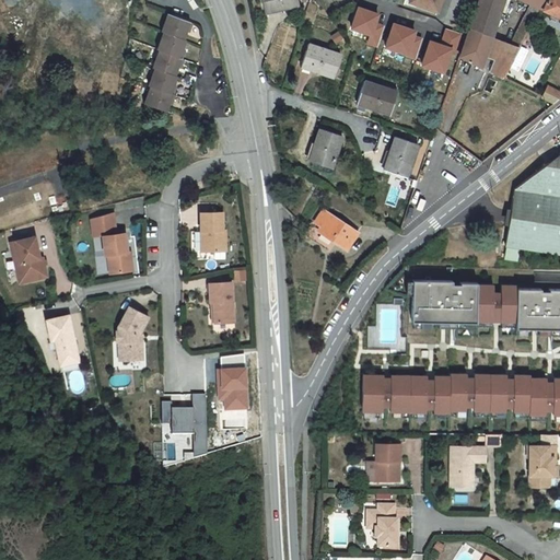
[(299,6),(298,0),(261,0),(265,13),(299,6)]
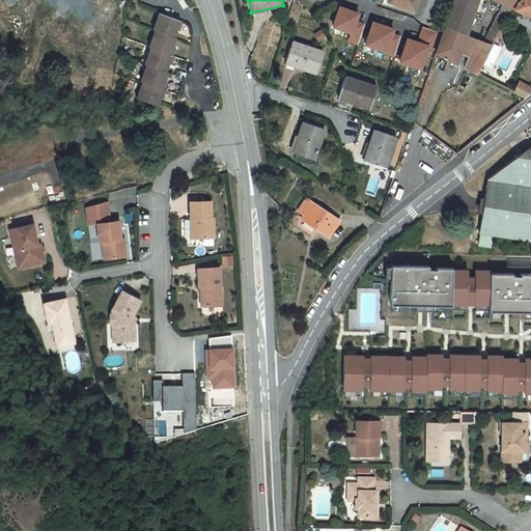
[(418,0),(391,0),(397,2),(396,5),(414,10),(418,0)]
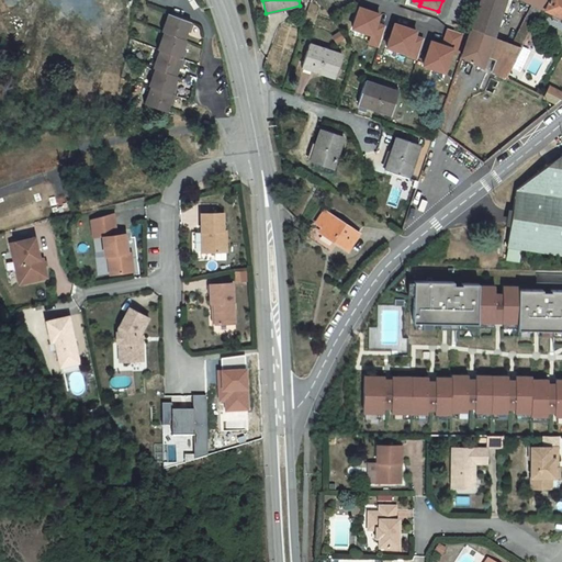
[(505,78),(521,47),(541,9),(561,18),(561,0),(479,0),(461,56),(483,67),(486,56),(493,37),(505,0),(523,0),(532,4),(512,44),(503,41),(495,59),(491,71),(505,78)]
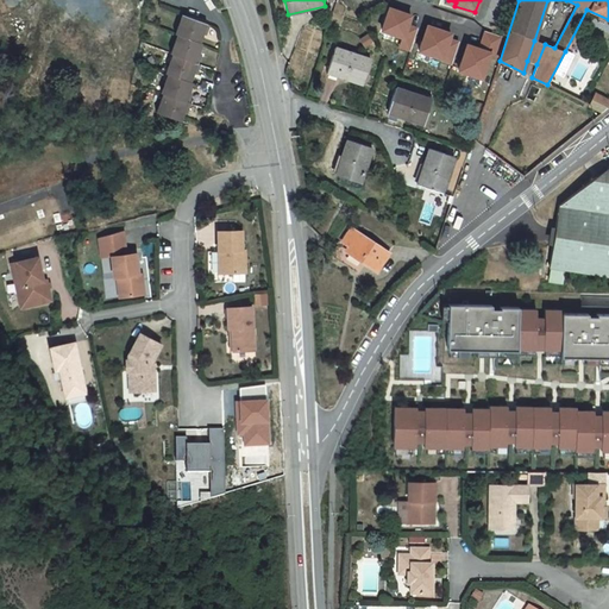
[(208,24),(184,16),(177,35),(180,36),(173,55),(175,55),(169,75),(170,75),(164,94),(167,95),(159,113),(180,121),(183,112),(184,108),(188,110),(192,104),(189,102),(192,96),(187,95),(188,92),(192,82),(189,82),(193,73),(194,70),(198,71),(200,64),(198,63),(201,57),(196,55),(198,52),(201,43),(199,43),(202,33),(203,31),(207,32),(209,25),(207,25),(208,24)]
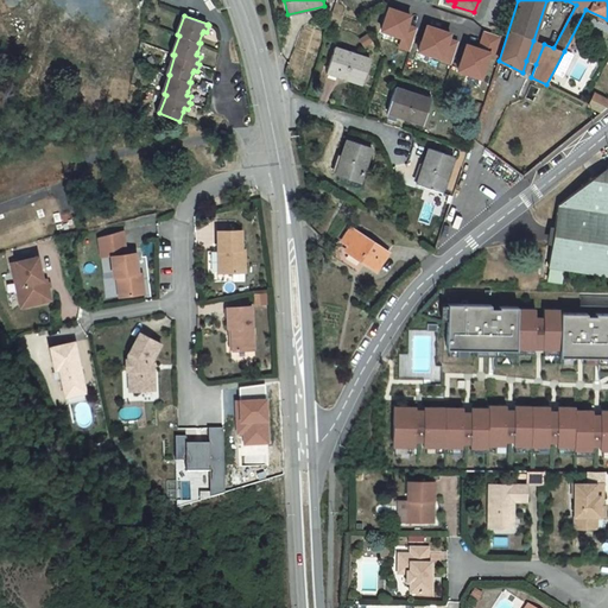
[(544,44),(533,40),(526,61),(536,64),(544,44)]
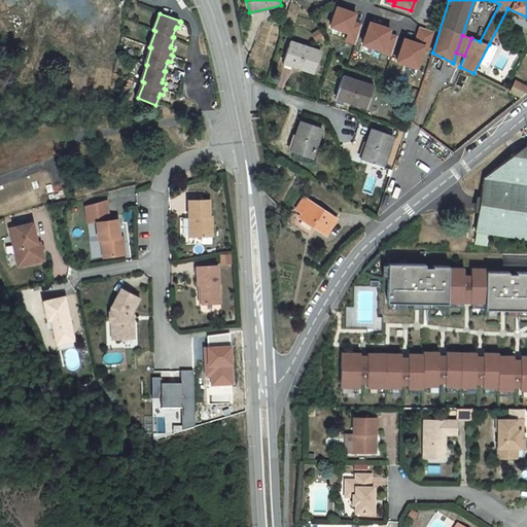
[(321,51),(290,41),(283,63),(314,73),(321,51)]
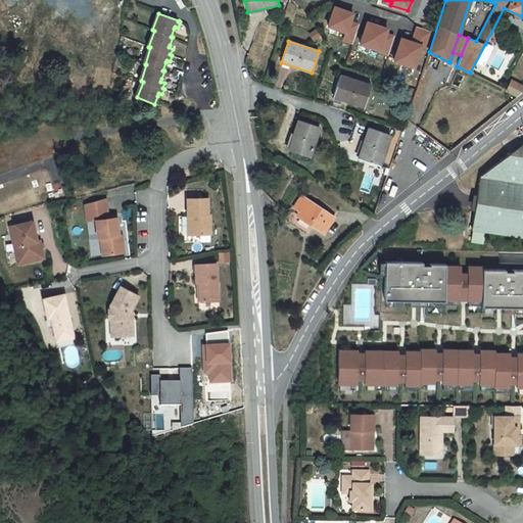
[(371,86),(340,76),(333,96),(352,103),(352,102),(360,100),(360,101),(355,102),(355,104),(364,106),(371,86)]
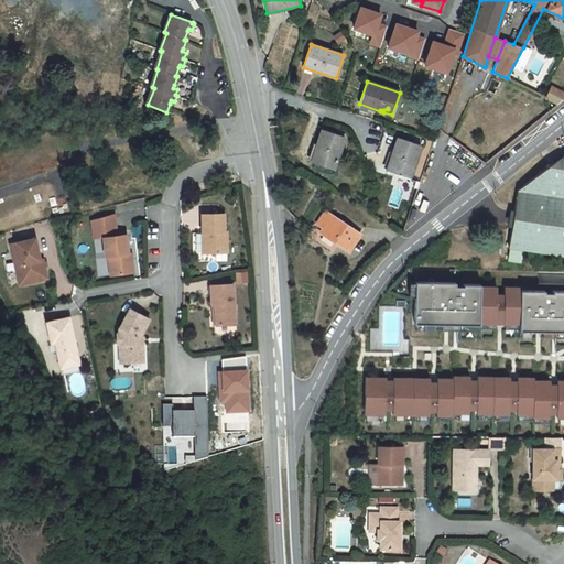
[(563,99),(563,93),(551,87),(545,98),(559,105),(563,99)]
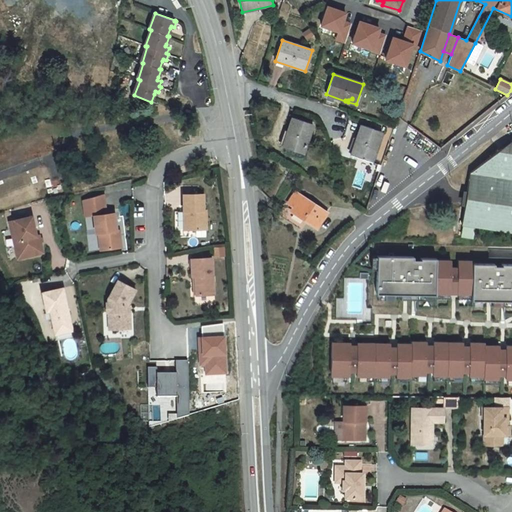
[(313,124),(292,117),(282,147),(303,154),(313,124)]
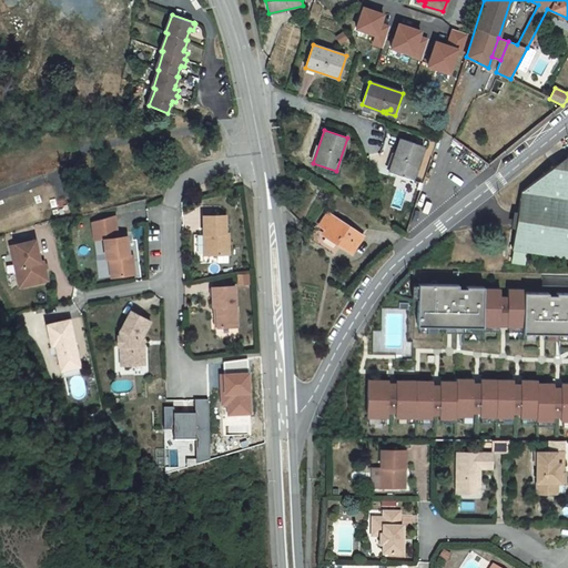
[(423,146),(401,139),(389,172),(413,180),(423,146)]
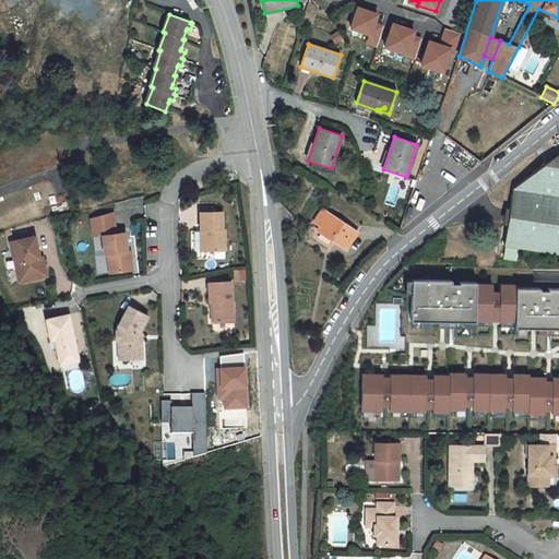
[(558,253),(558,152),(512,188),(503,246),(558,253)]
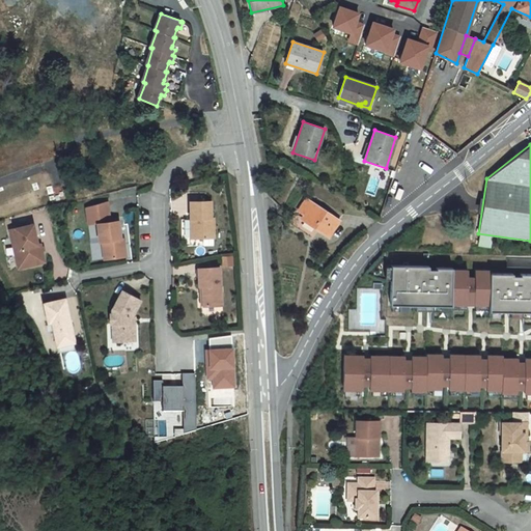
[(339,221),(306,199),(299,211),(305,215),(302,219),(329,236),(339,221)]
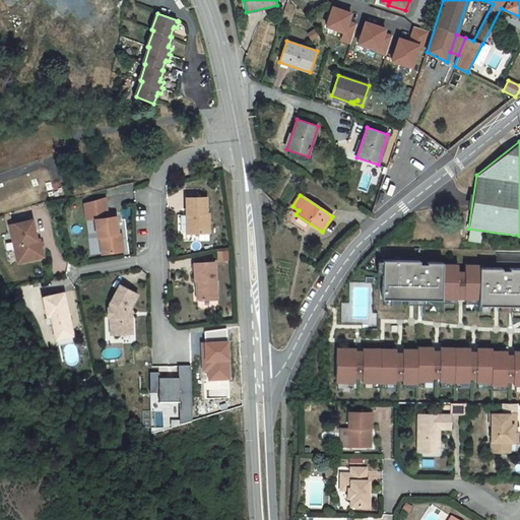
[(207,197),(186,198),(187,215),(189,215),(189,234),(209,234),(209,214),(207,214),(207,197)]
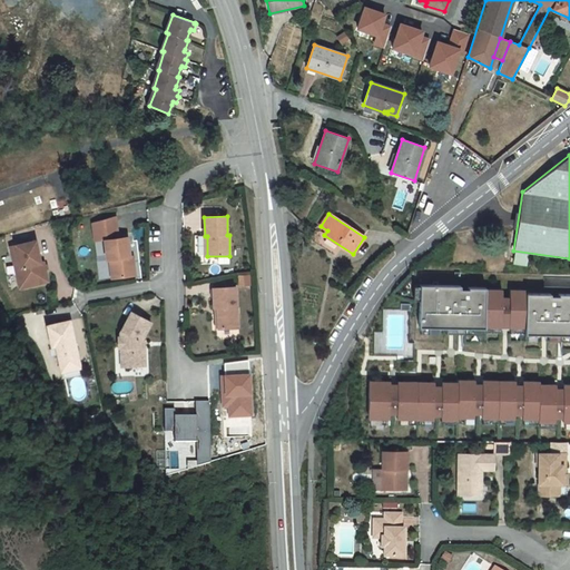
[(135,275),(134,262),(130,262),(130,256),(128,237),(118,238),(116,217),(100,220),(102,241),(105,239),(107,259),(109,259),(112,259),(115,278),(135,275)]
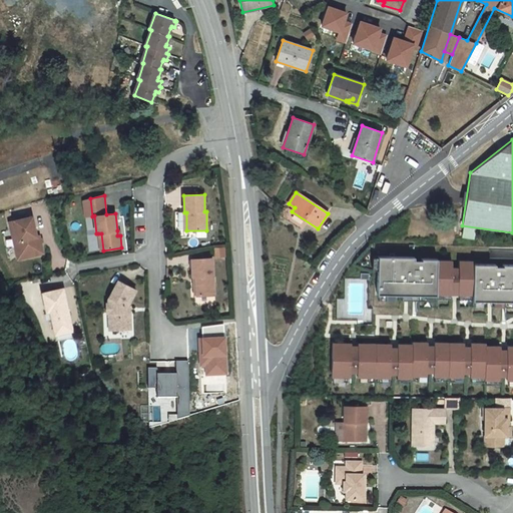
[(92,216),(90,198),(83,200),(85,217),(92,216)]
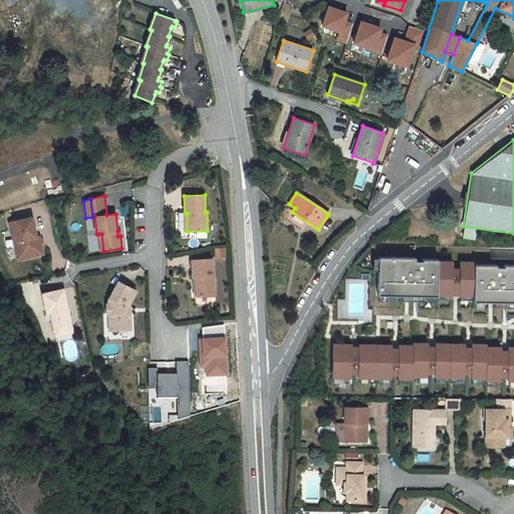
[(37,237),(33,218),(10,223),(18,259),(43,254),(39,237),(37,237)]
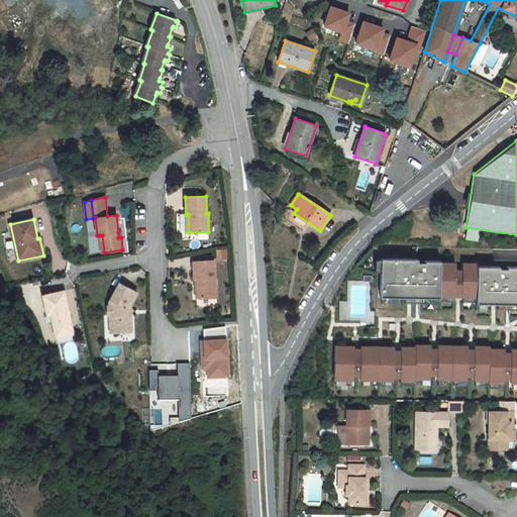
[(439,299),(440,297),(440,264),(440,262),(425,262),(424,263),(417,263),(417,260),(381,259),(380,297),(439,299)]
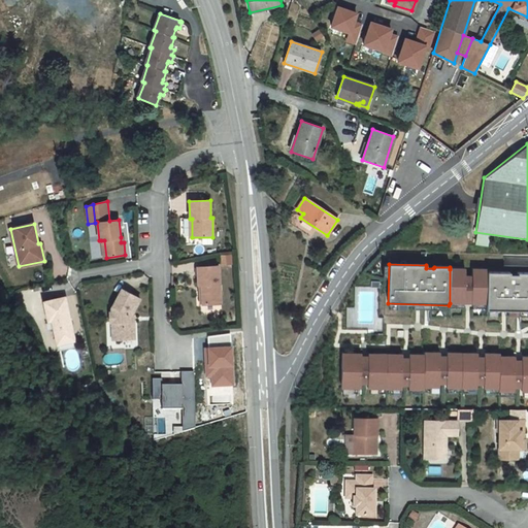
[(202,304),(220,303),(219,266),(197,267),(198,285),(201,285),(202,304)]
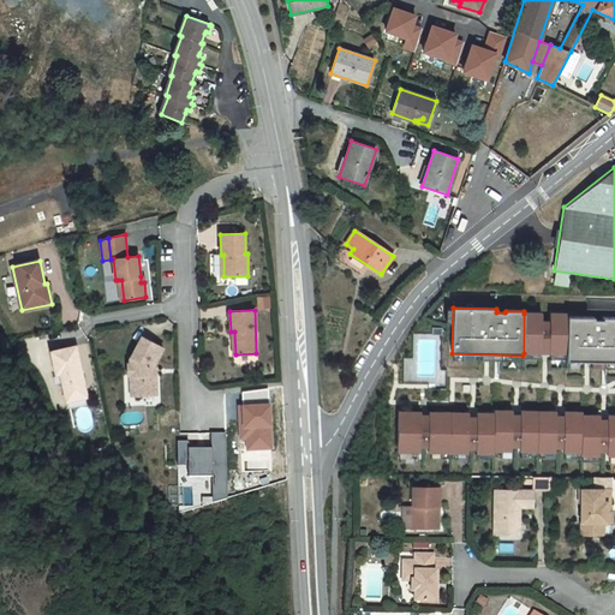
[(542,322),(542,314),(524,314),(524,353),(541,353),(541,334),(542,322)]
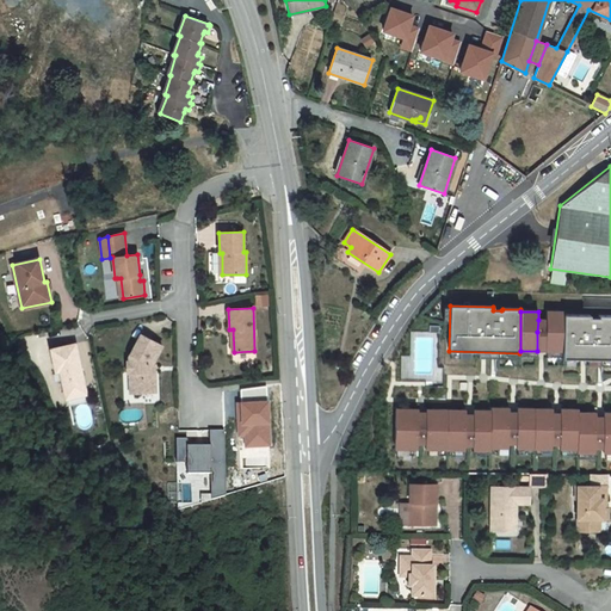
[(547,332),(547,351),(563,352),(565,315),(565,312),(547,312),(547,320),(547,332)]
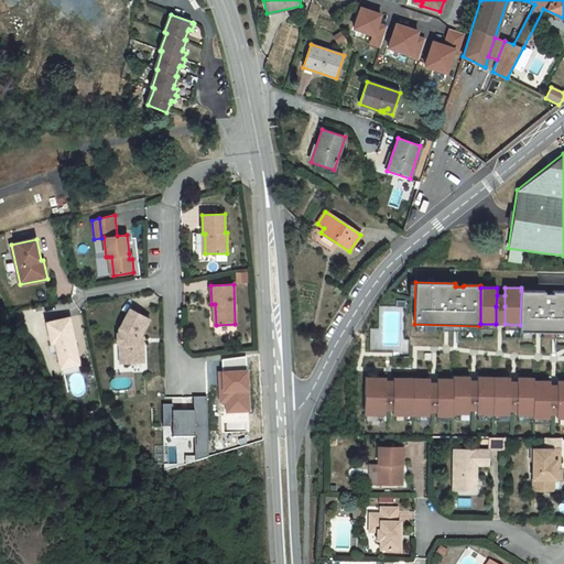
[(520,325),(520,332),(563,332),(563,291),(553,291),(553,293),(544,293),(544,291),(521,291),(520,325)]
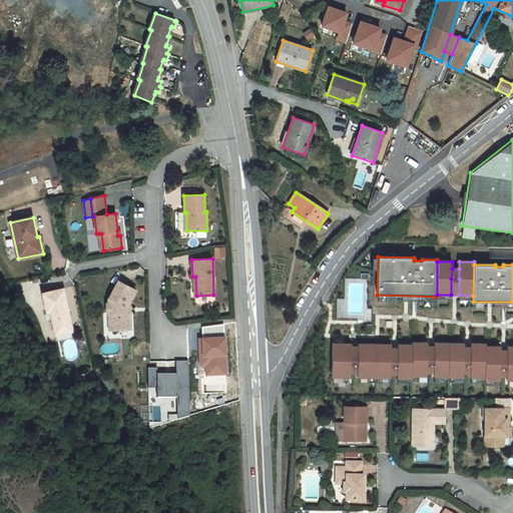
[(130,330),(130,312),(127,312),(127,307),(136,291),(118,281),(108,299),(108,304),(106,304),(106,313),(108,313),(109,321),(112,321),(113,330),(130,330)]
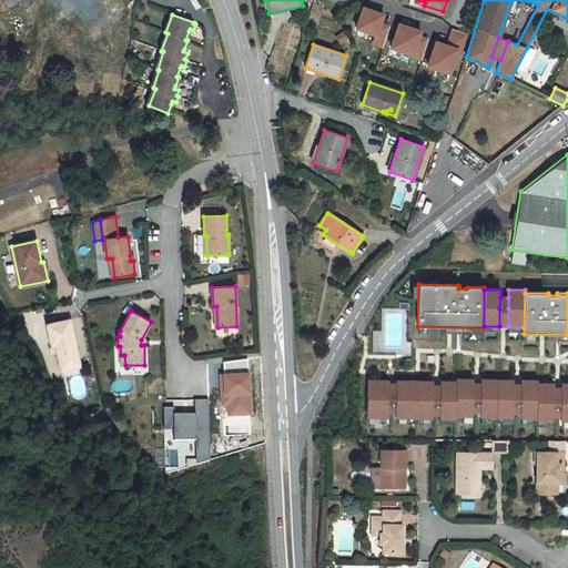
[(47,324),(51,345),(56,345),(62,376),(80,373),(78,361),(79,361),(70,320),(47,324)]
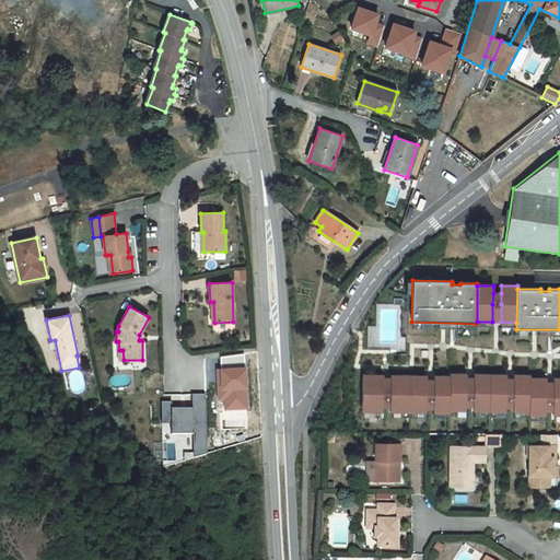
[(466,374),(450,374),(450,376),(450,410),(465,410),(465,404),(466,397),(466,374)]
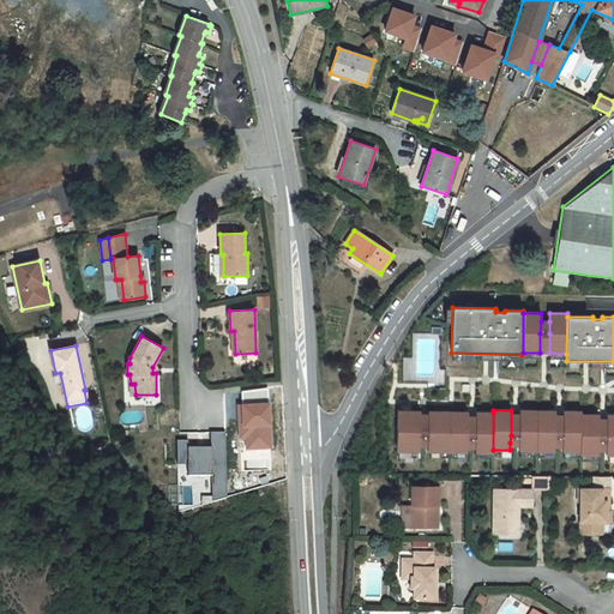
[(537,451),(537,411),(519,410),(519,435),(519,443),(519,451),(537,451)]
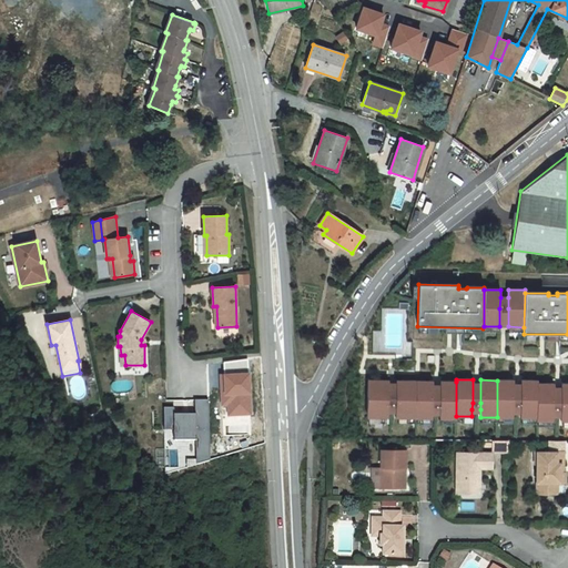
[(387,381),(367,381),(367,417),(387,418),(387,411),(387,403),(387,381)]
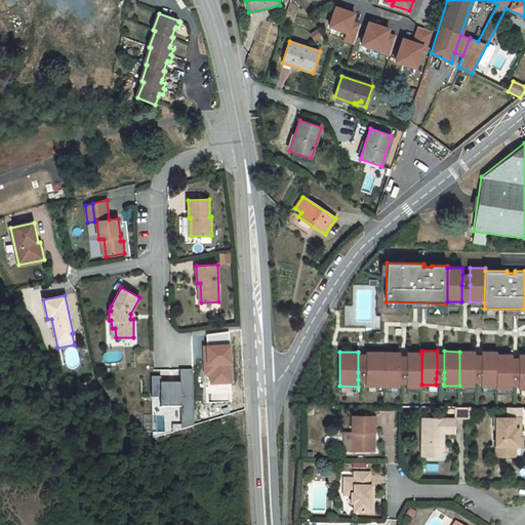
[(382,387),(382,353),(366,352),(366,372),(365,379),(365,387),(382,387)]
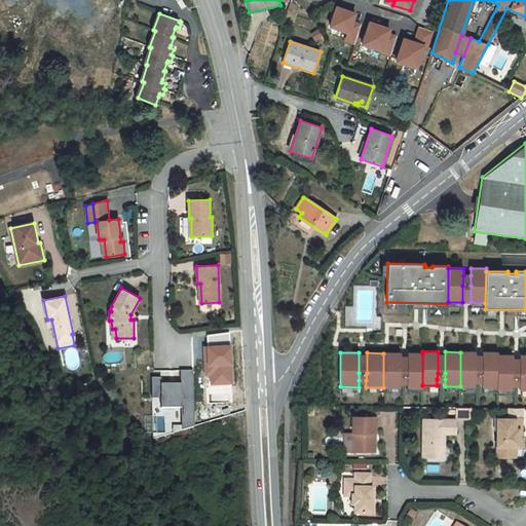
[(475,352),(460,352),(460,386),(475,386),(475,380),(475,373),(475,352)]
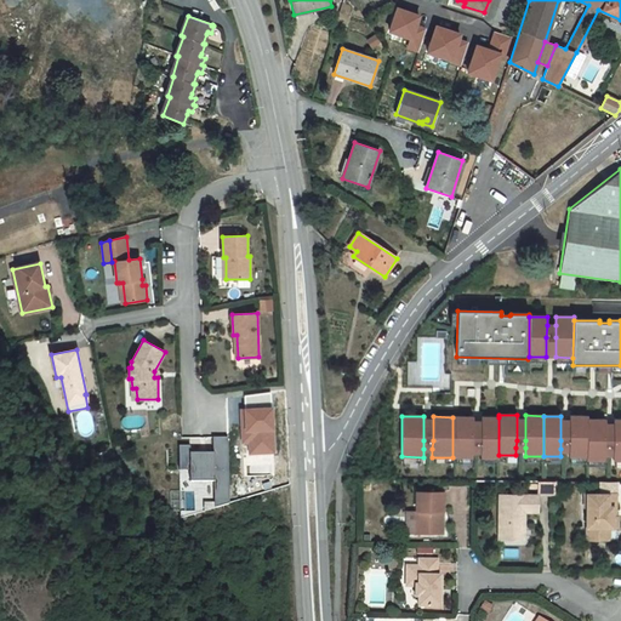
[(588,416),(570,416),(570,440),(569,449),(569,456),(587,456),(588,420),(588,416)]
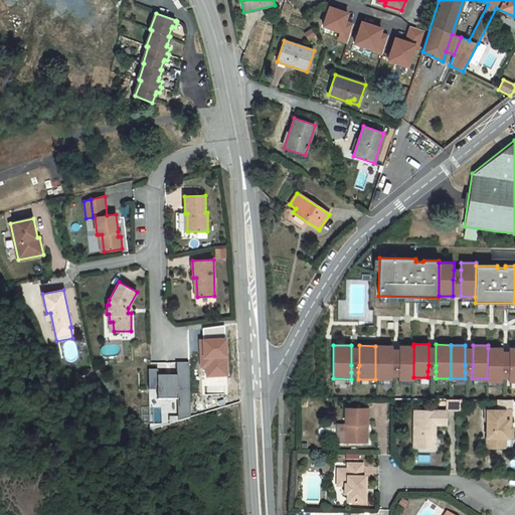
[(391,366),(391,346),(375,346),(375,379),(391,379),(391,373),(391,366)]
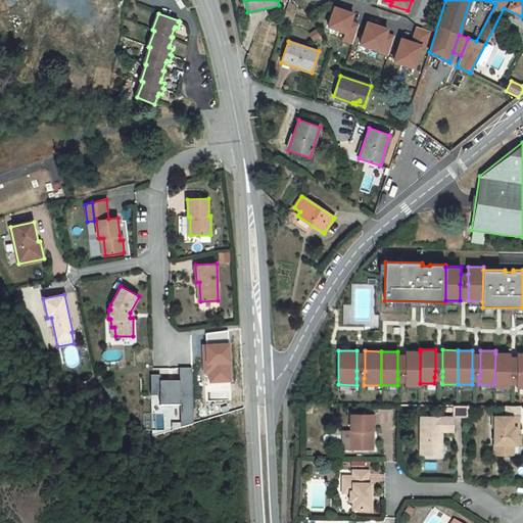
[(401,351),(397,351),(397,372),(406,372),(406,351),(401,351)]
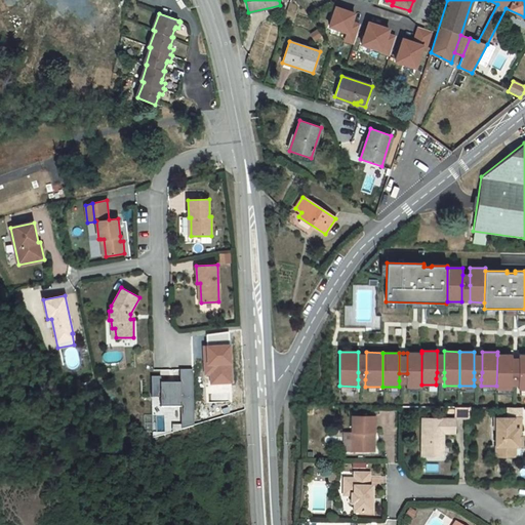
[(421,353),(407,353),(407,373),(406,380),(406,387),(421,388),(421,385),(421,353)]
